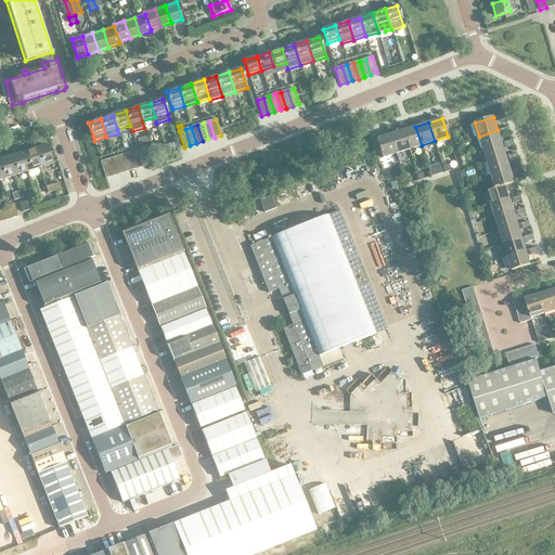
[(408,150),(422,145),(415,127),(402,131),(408,150)]
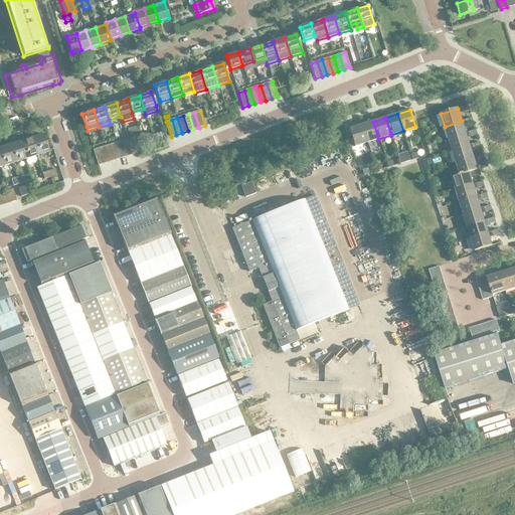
[(466,133),(462,121),(445,127),(448,139),(466,133)]
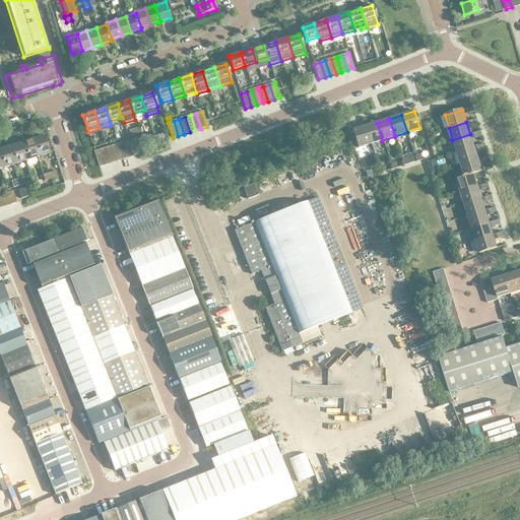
[(370,143),(382,140),(377,123),(365,126),(370,143)]
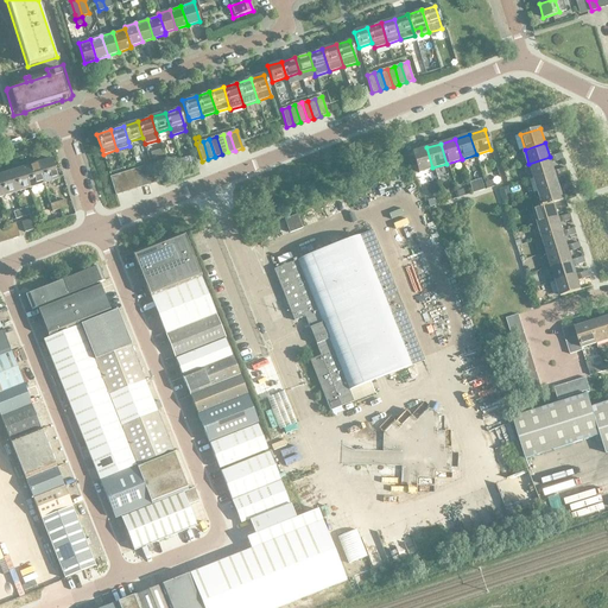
[(418,172),(432,168),(426,147),(412,152),(418,172)]
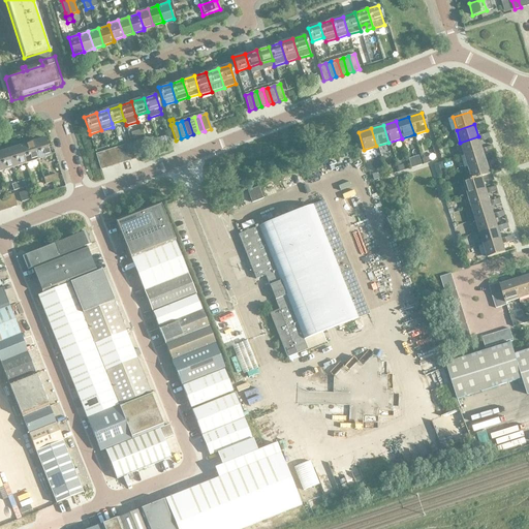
[(481,149),(478,136),(460,143),(464,155),(481,149)]
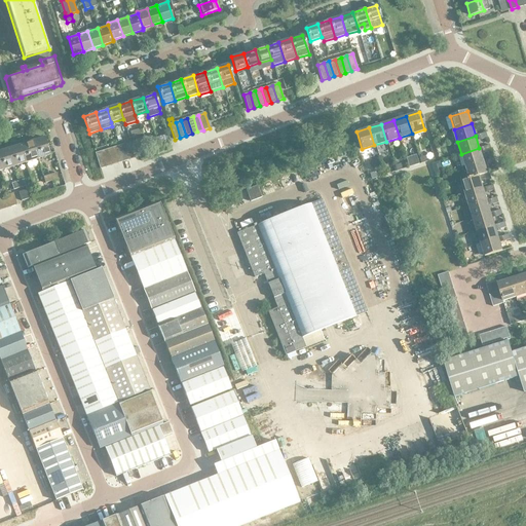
[(32,142),(38,159),(50,155),(44,138),(32,142)]
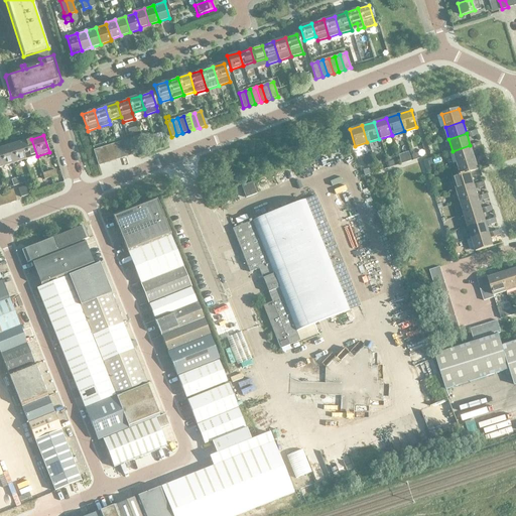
[(141,136),(134,137),(136,144),(143,142),(141,136)]
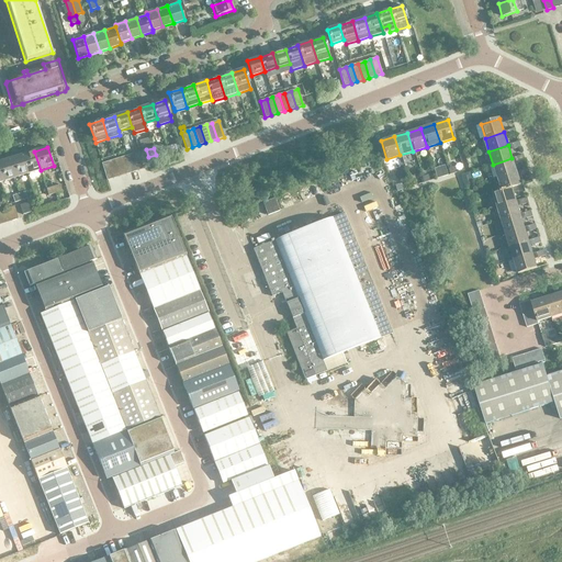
[(27,175),(41,170),(34,152),(21,155),(27,175)]
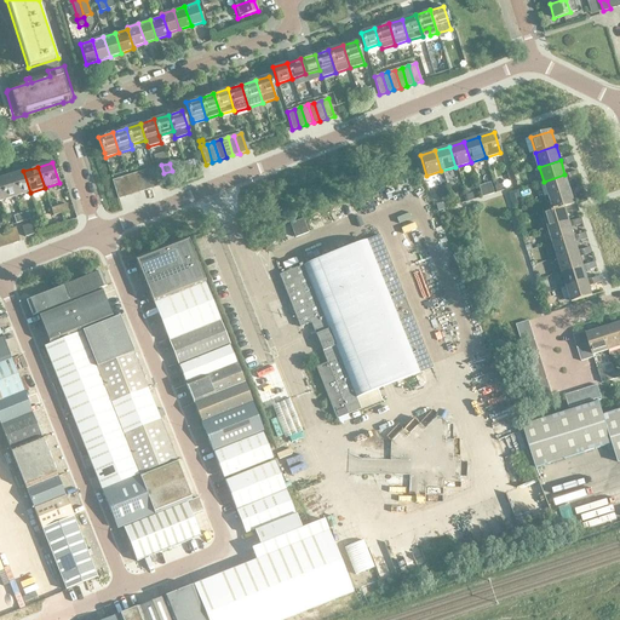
[(147,170),(151,188),(159,187),(154,168),(147,170)]
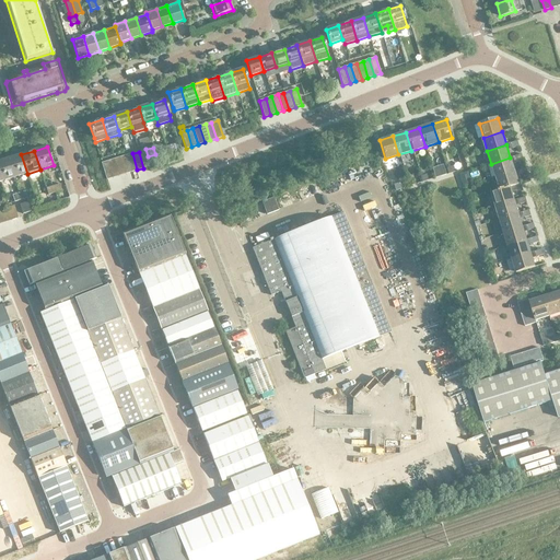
[(137,170),(132,153),(126,155),(131,172),(137,170)]
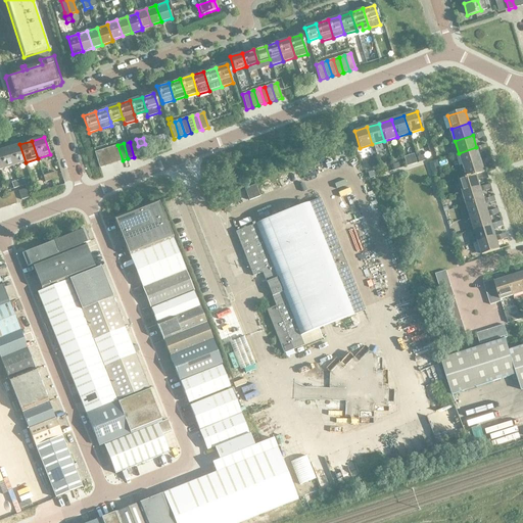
[(13,167),(26,162),(19,144),(7,148),(13,167)]
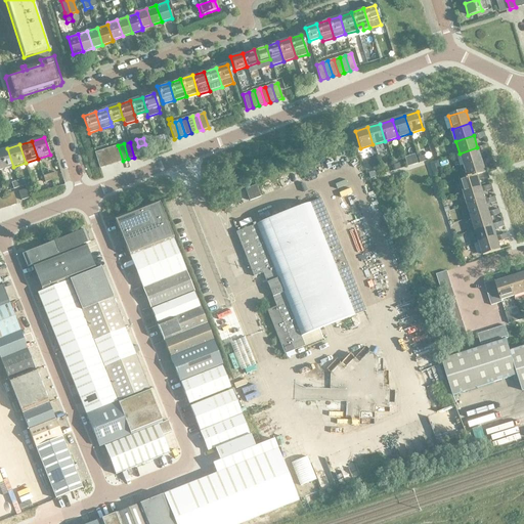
[(118,145),(112,147),(117,163),(123,161),(118,145)]
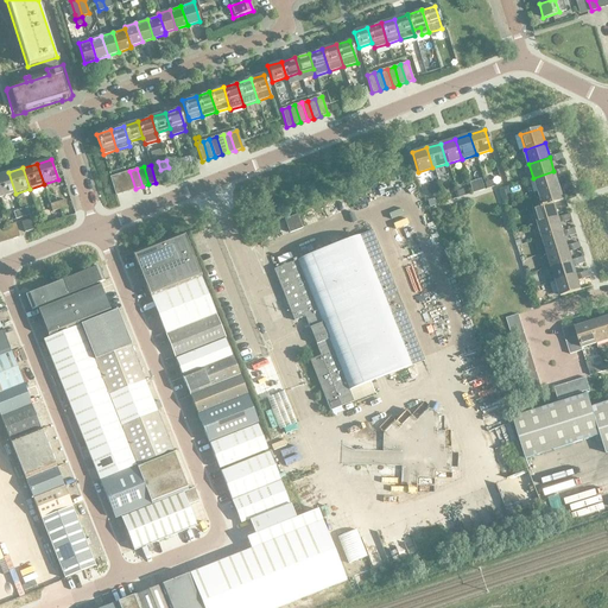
[(135,189),(130,171),(124,173),(130,191),(135,189)]
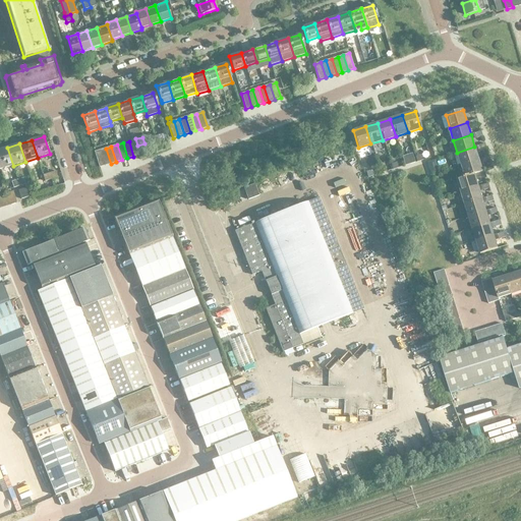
[(461,165),(478,159),(474,147),(457,153),(461,165)]
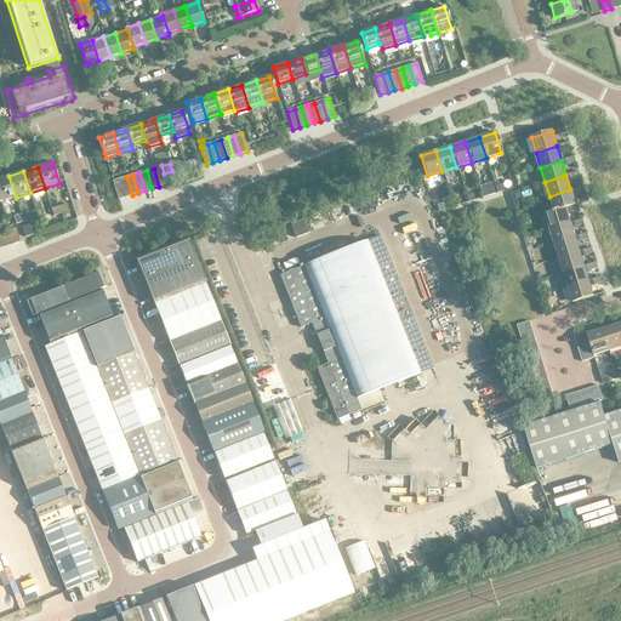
[(0,199),(0,201),(16,198),(9,176),(0,178),(0,199)]
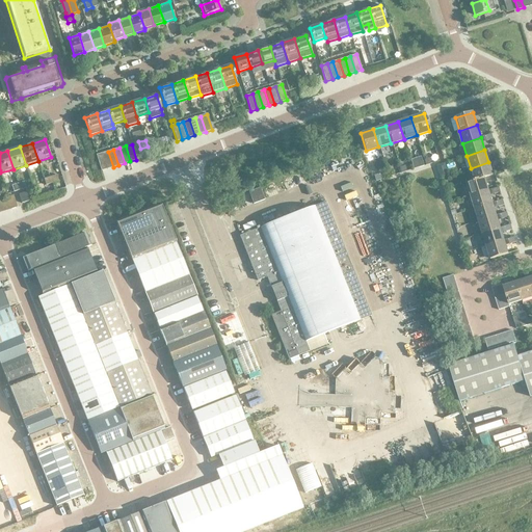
[(113,167),(108,152),(102,153),(107,169),(113,167)]
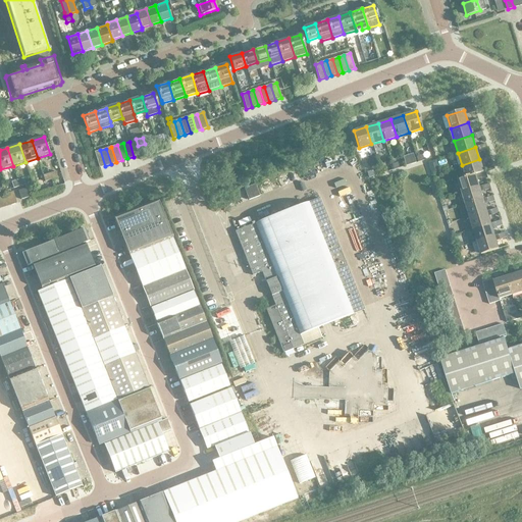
[(99,167),(105,166),(100,150),(94,152),(99,167)]
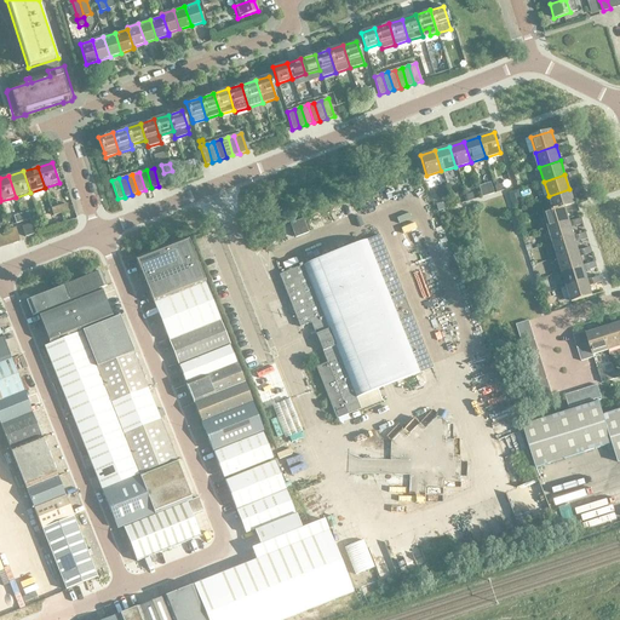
[(564,208),(570,206),(574,205),(569,189),(549,196),(554,211),(564,207),(564,208)]
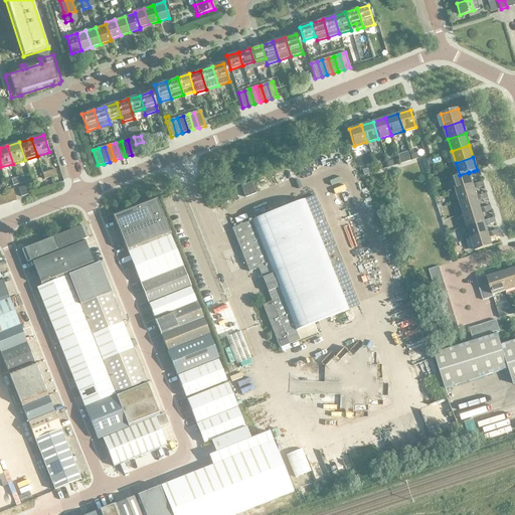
[(431,158),(421,161),(425,172),(434,169),(431,158)]
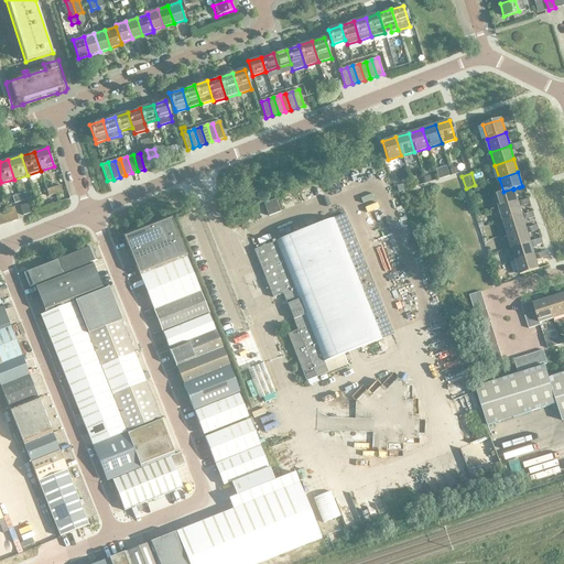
[(503,192),(494,194),(498,208),(518,203),(513,190),(513,188),(503,192)]
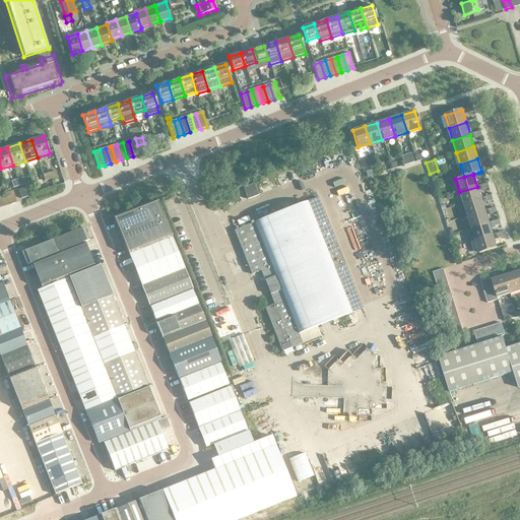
[(13,188),(19,186),(17,180),(11,182),(13,188)]
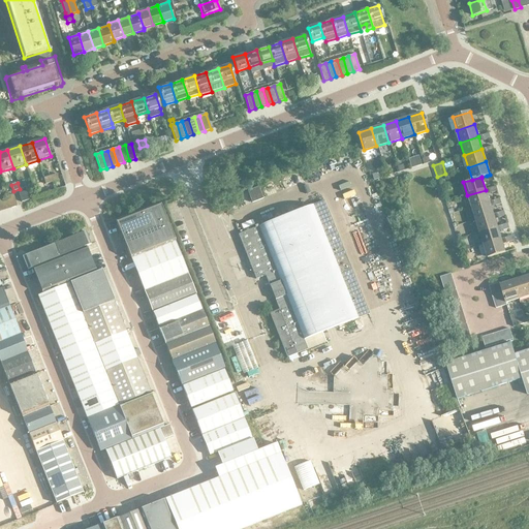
[(471,208),(490,203),(486,190),(467,195),(471,208)]
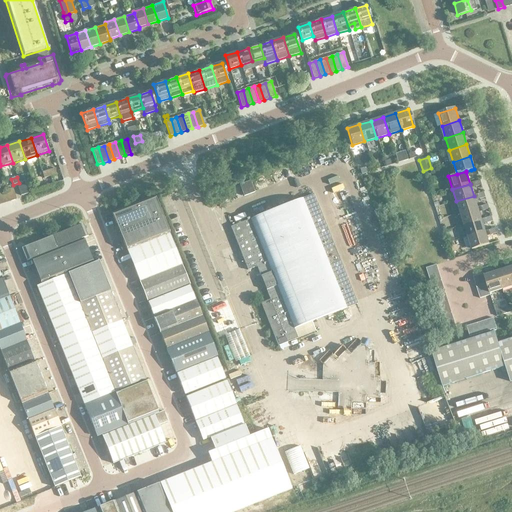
[(24,186),(17,188),(19,196),(27,194),(24,186)]
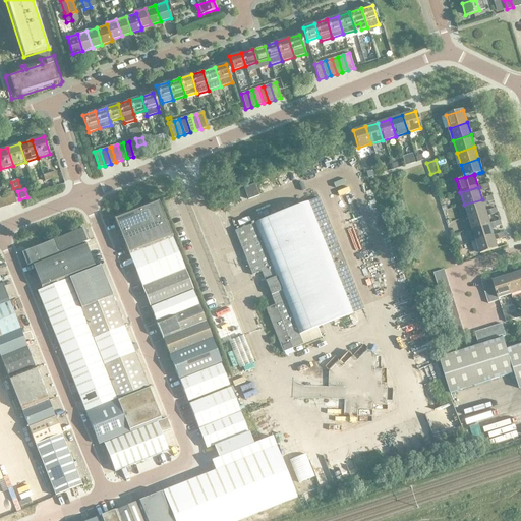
[(7,193),(10,206),(16,204),(12,191),(7,193)]
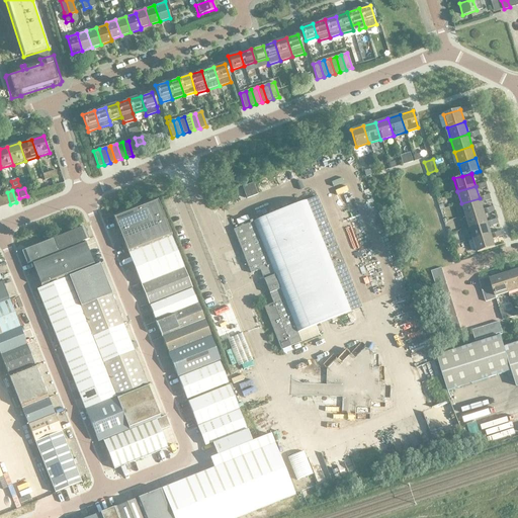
[(5,205),(10,204),(7,192),(1,194),(5,205)]
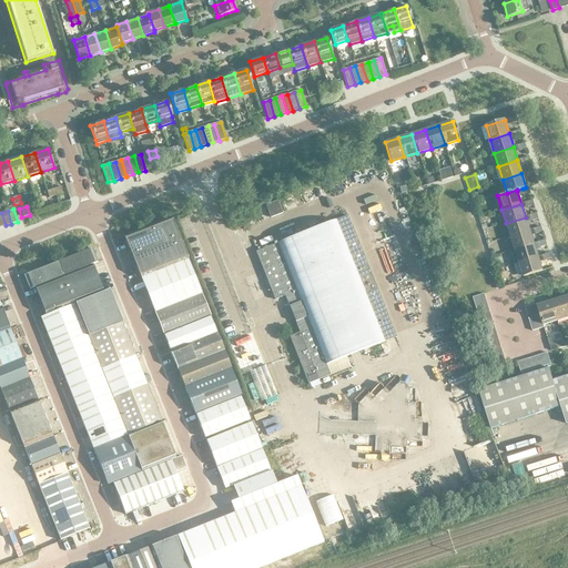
[(285,295),(300,332),(288,336),(307,384),(317,381),(320,379),(330,375),(325,365),(395,337),(347,215),(275,244),(275,243),(273,244),(273,245),(257,251),(253,240),(252,240),(256,252),(255,252),(274,300),(285,295)]
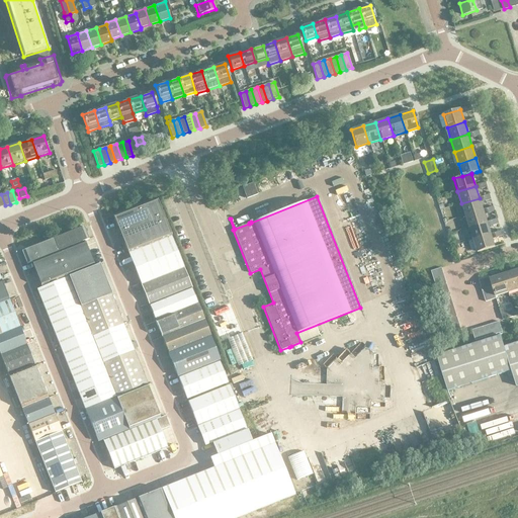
[(131,253),(171,237),(156,198),(112,216),(128,254),(131,253)]
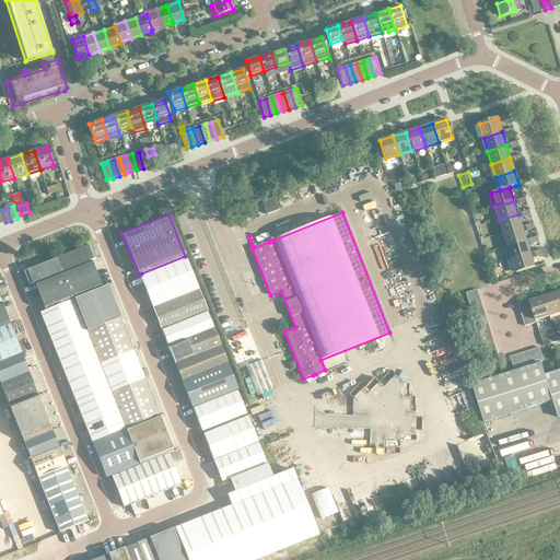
[(503,233),(522,228),(518,214),(499,220),(503,233)]
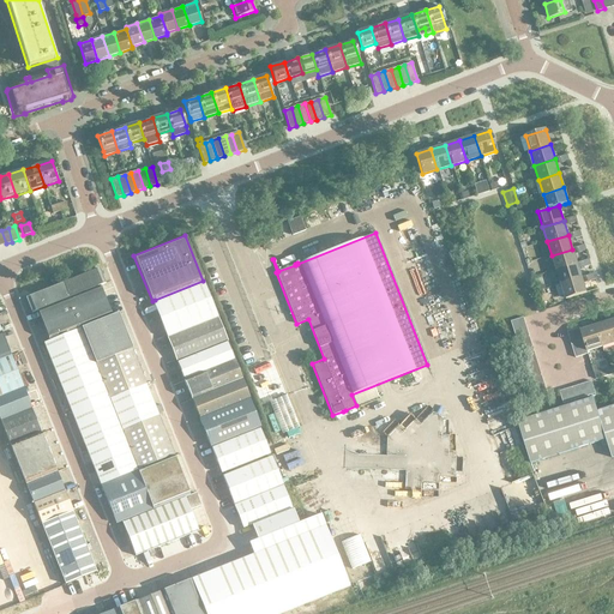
[(557,270),(577,264),(572,250),(552,256),(557,270)]
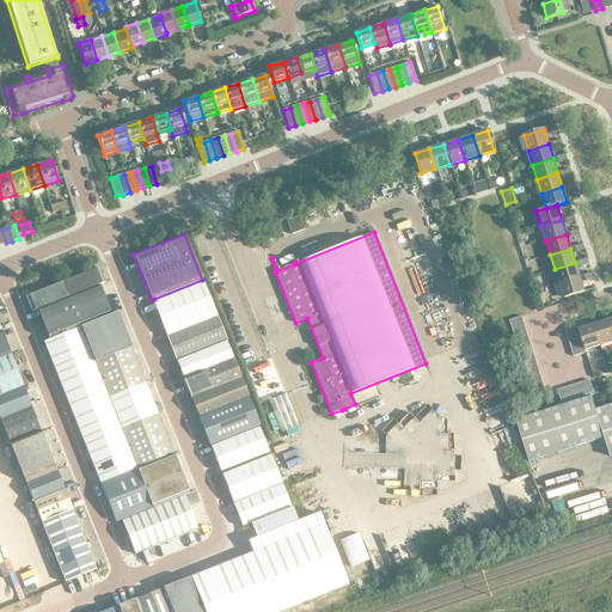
[(560,285),(580,277),(575,263),(555,269),(560,285)]
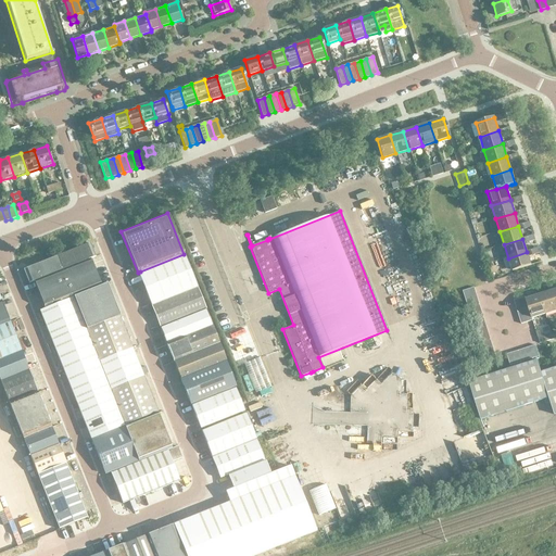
[(62,270),(90,258),(96,257),(90,243),(57,256),(62,270)]
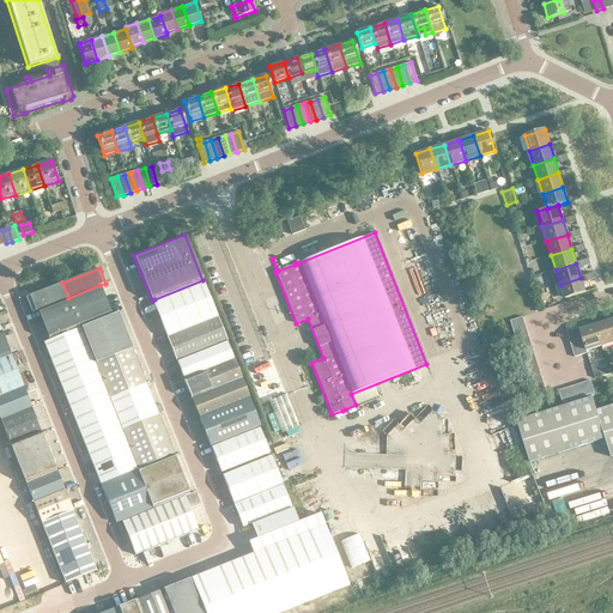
[(586,292),(581,278),(560,285),(564,299),(586,292)]
